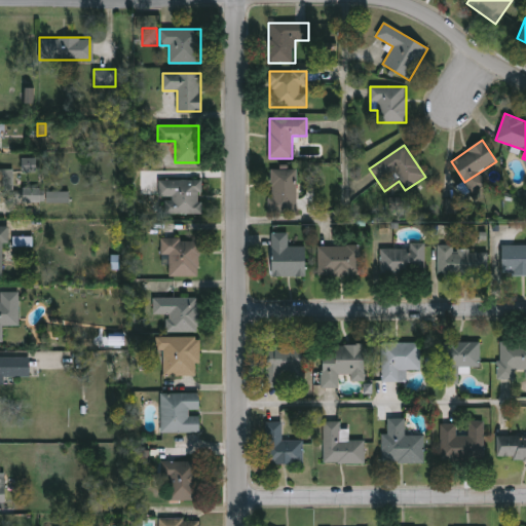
[(136,153),(136,167),(145,167),(145,153),(136,153)]
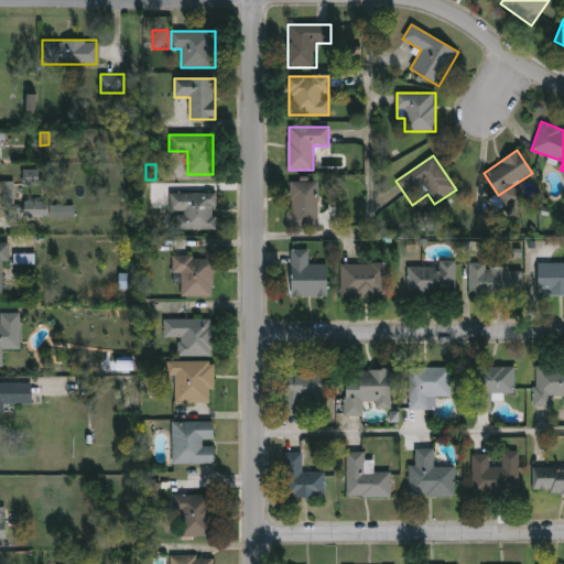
[(39,170),(24,170),(24,184),(40,184),(39,170)]
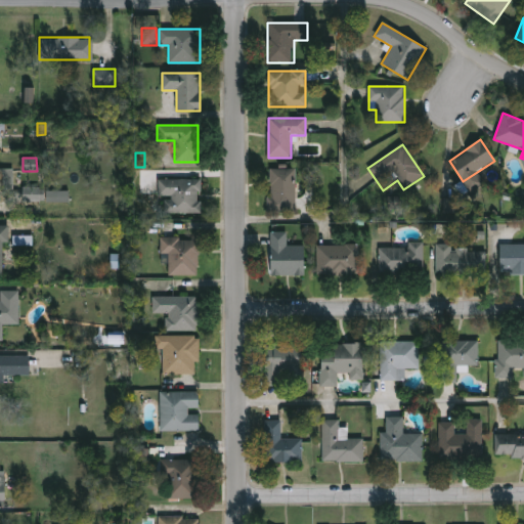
[(13,169),(0,168),(0,201),(13,201),(13,169)]
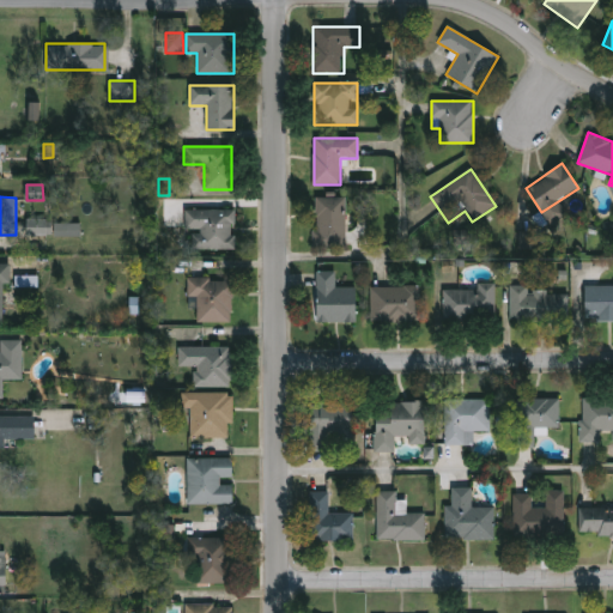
[(345,196),(345,248),(315,248),(315,196),(345,196)]
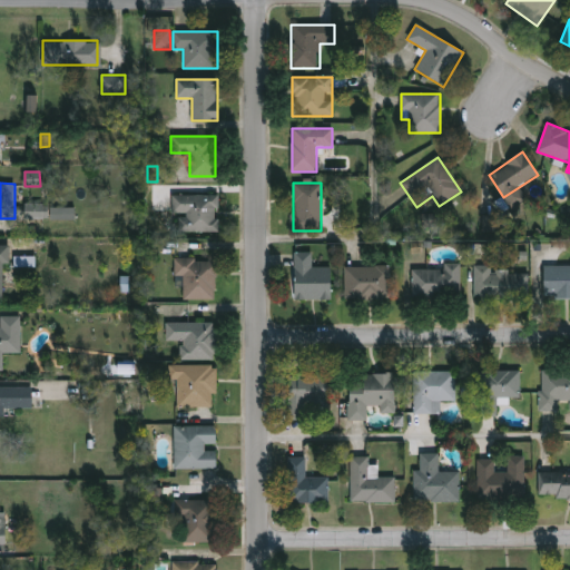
[(218,232),(176,232),(176,215),(172,215),(172,195),(218,195),(218,232)]
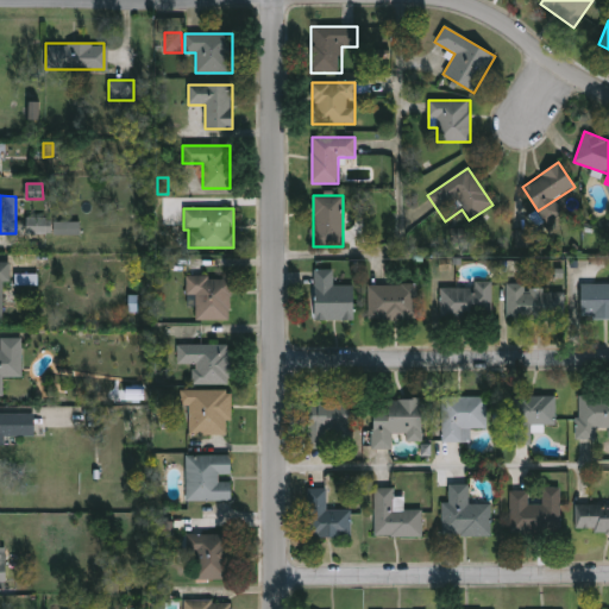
[(27,234),(52,233),(52,219),(27,220),(27,234)]
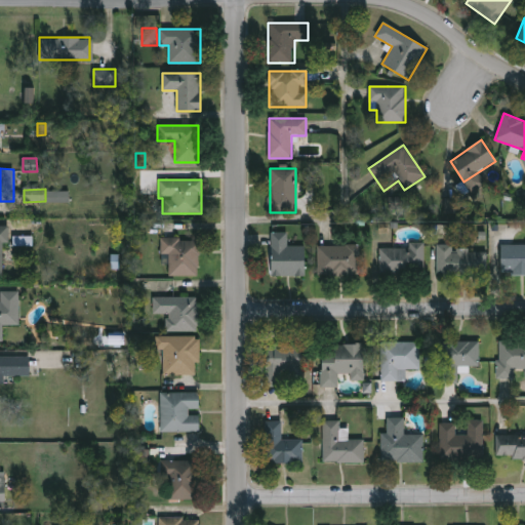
[(46,202),(69,202),(70,192),(47,192),(46,202)]
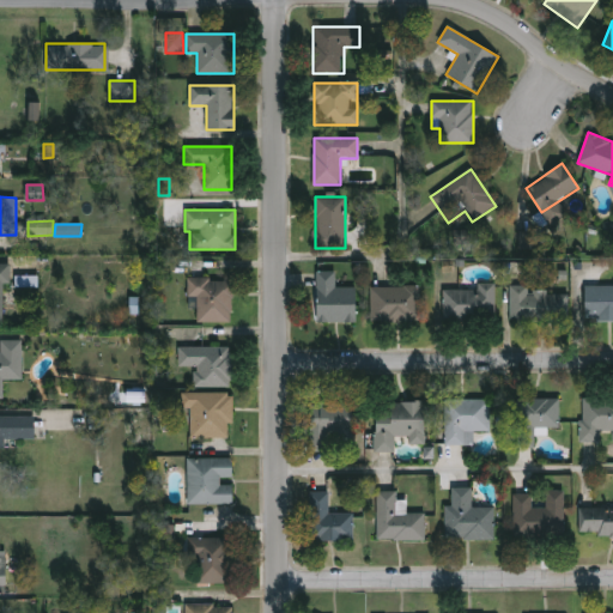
[(0,322),(4,323),(4,284),(11,284),(11,263),(0,262),(0,322)]
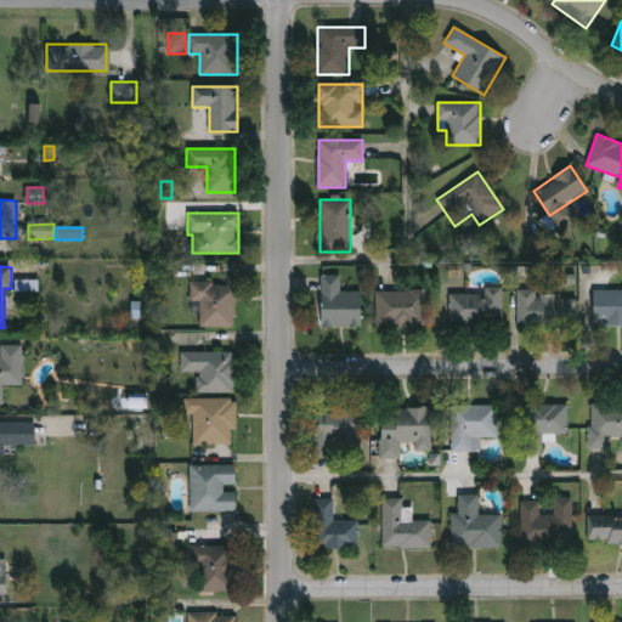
[(361,290),(361,326),(322,326),(322,275),(339,275),(339,290),(361,290)]
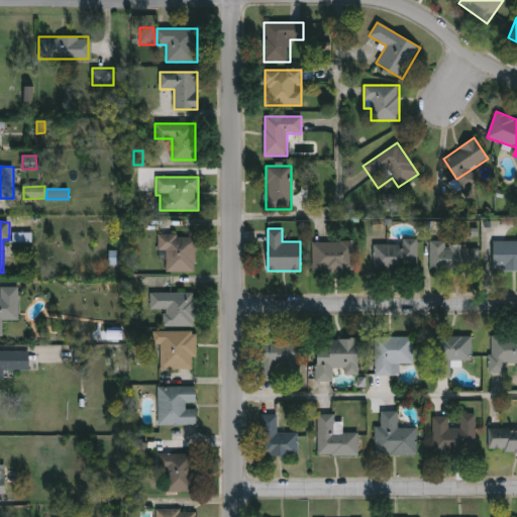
[(167,250),(158,250),(158,234),(196,234),(196,271),(167,272),(167,250)]
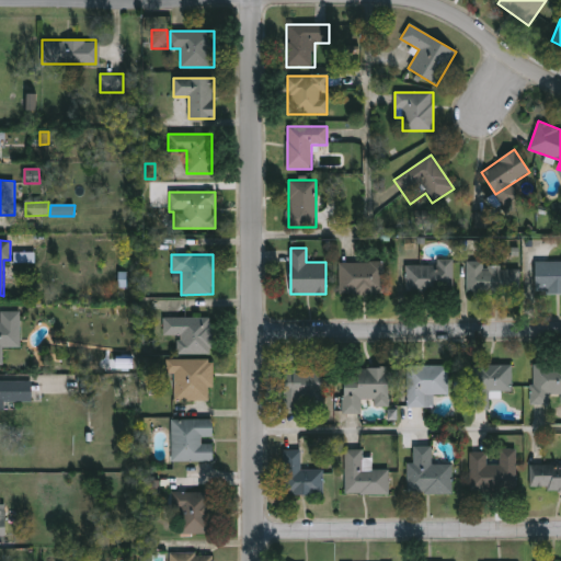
[(454,294),(405,294),(405,264),(437,264),(437,260),(454,260),(454,294)]
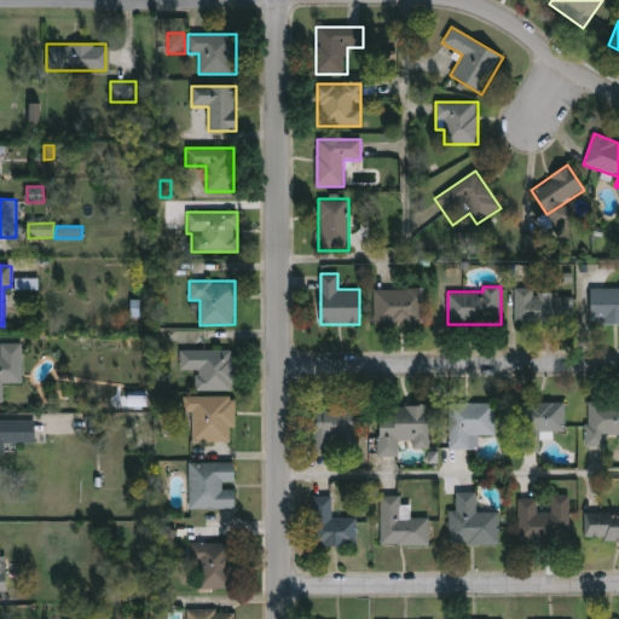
[(424,324),(374,324),(374,289),(424,289),(424,324)]
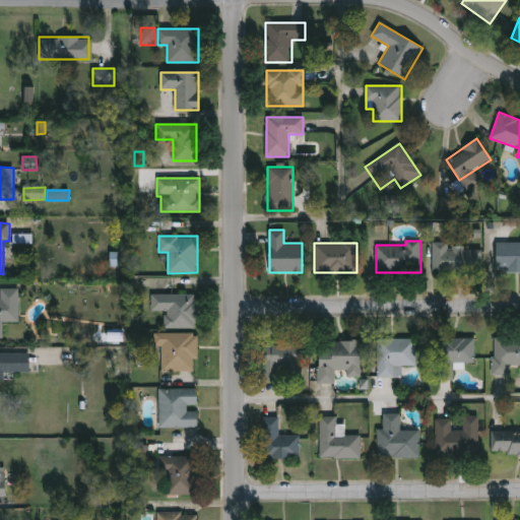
[(496,243),(519,243),(519,272),(496,272),(496,243)]
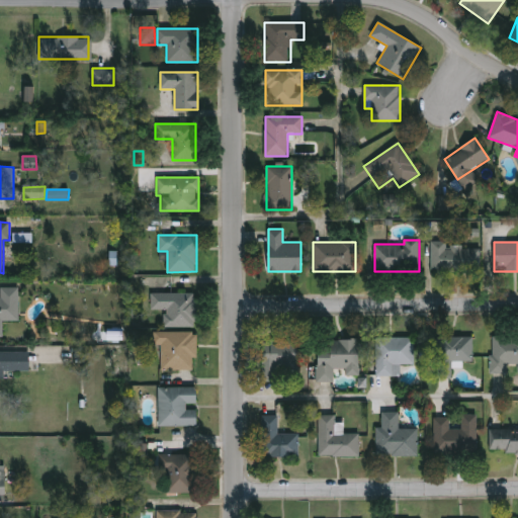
[(480,244),(480,271),(430,271),(430,244),(480,244)]
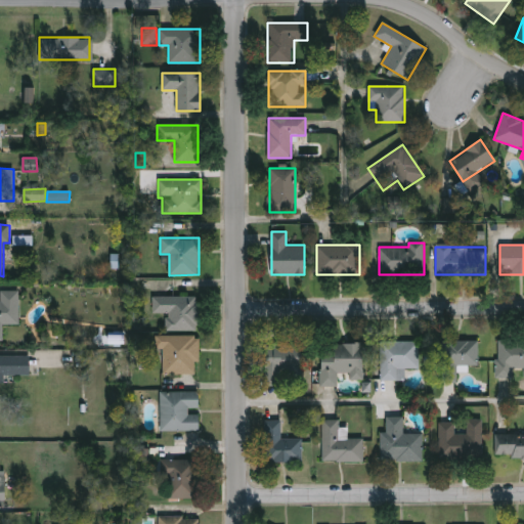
[(19,323),(3,323),(3,340),(0,340),(0,301),(1,301),(1,290),(18,290),(19,323)]
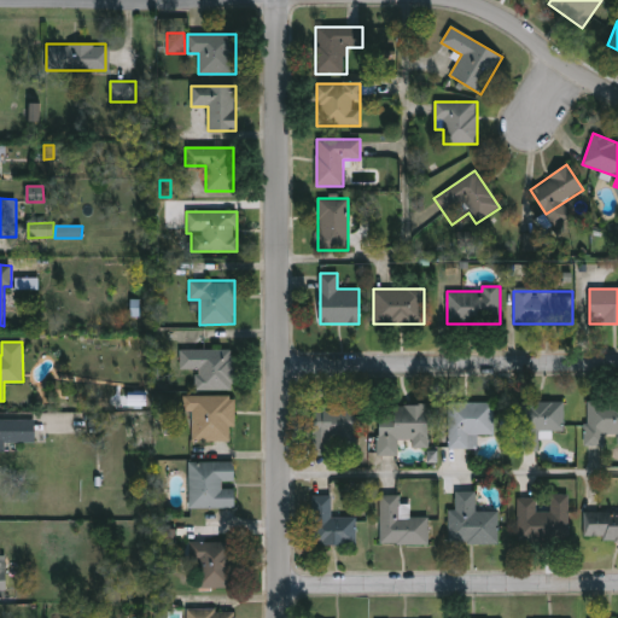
[(179,350),(234,350),(234,390),(194,390),(194,368),(179,368),(179,350)]
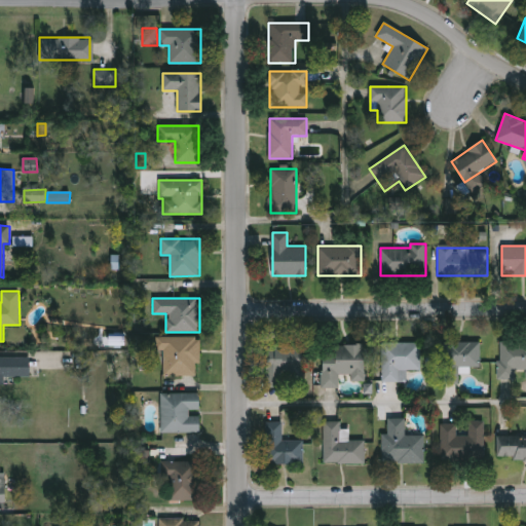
[(198,337),(198,375),(162,375),(162,351),(155,351),(155,337),(198,337)]
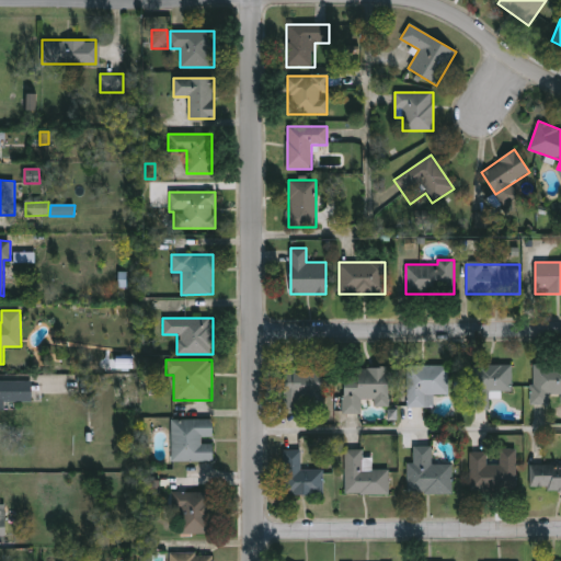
[(511,391),(489,391),(489,410),(473,409),(474,364),(512,365),(511,391)]
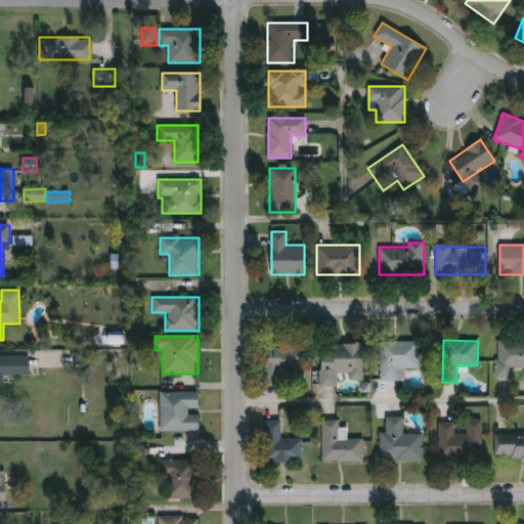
[(511,378),(495,378),(496,340),(523,340),(523,376),(522,376),(522,367),(512,367),(511,378)]
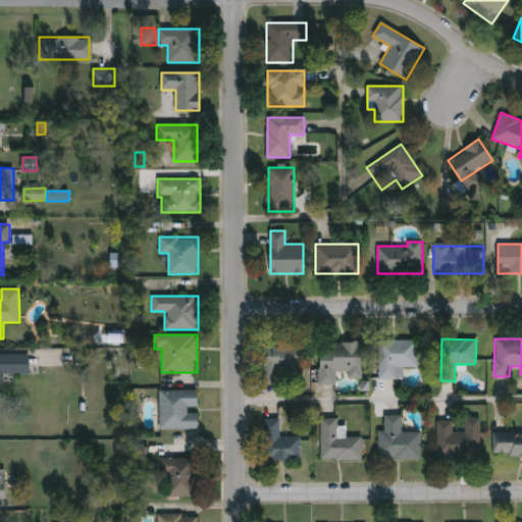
[(403,378),(378,378),(378,341),(416,341),(416,367),(403,367),(403,378)]
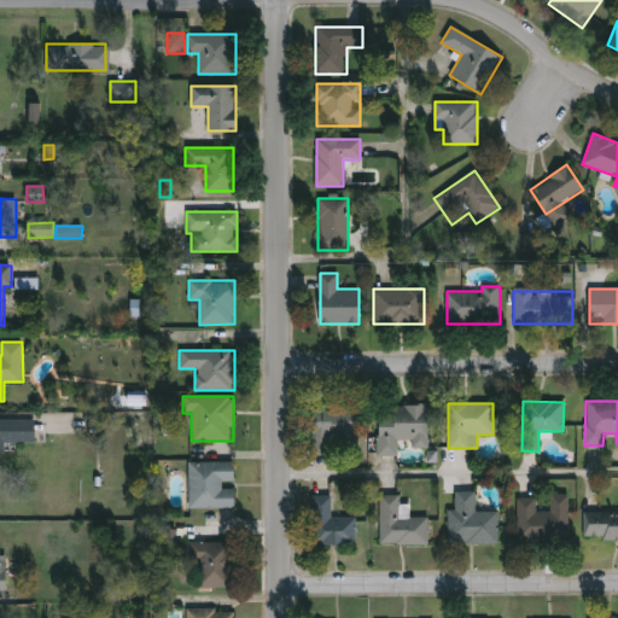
[(427,406),(427,447),(397,447),(397,455),(377,455),(377,406),(427,406)]
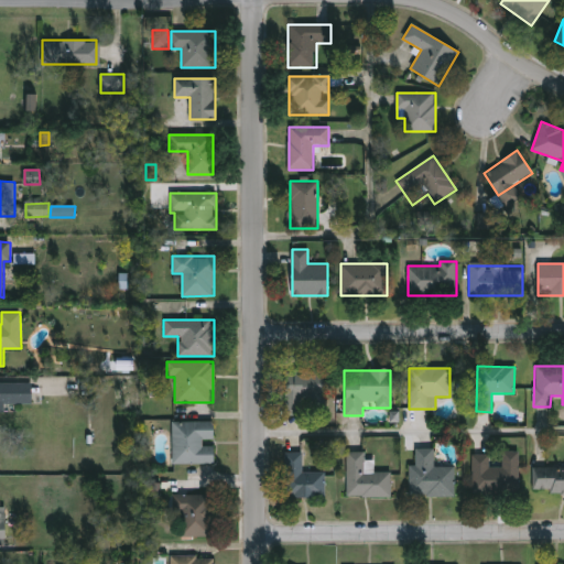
[(285,372),(325,372),(326,413),(286,414),(285,372)]
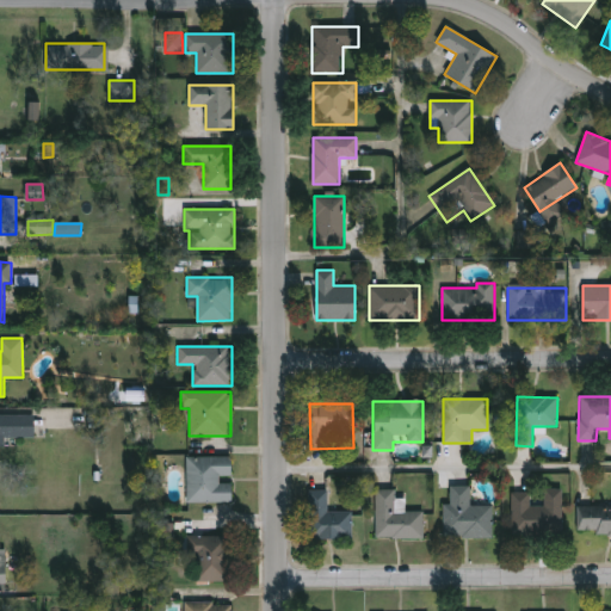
[(0,414),(35,414),(35,437),(0,437),(0,414)]
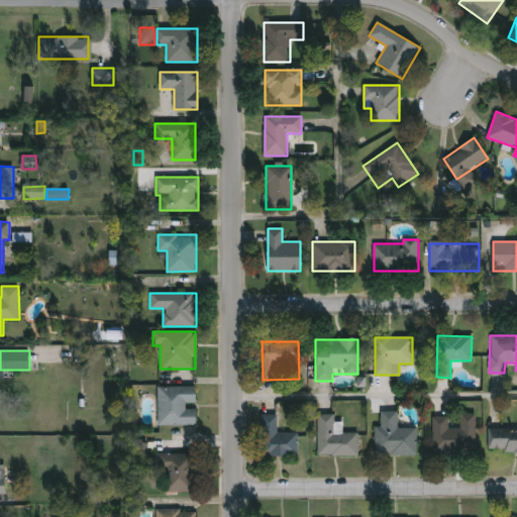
[(196,425),(158,425),(158,386),(196,386),(196,425)]
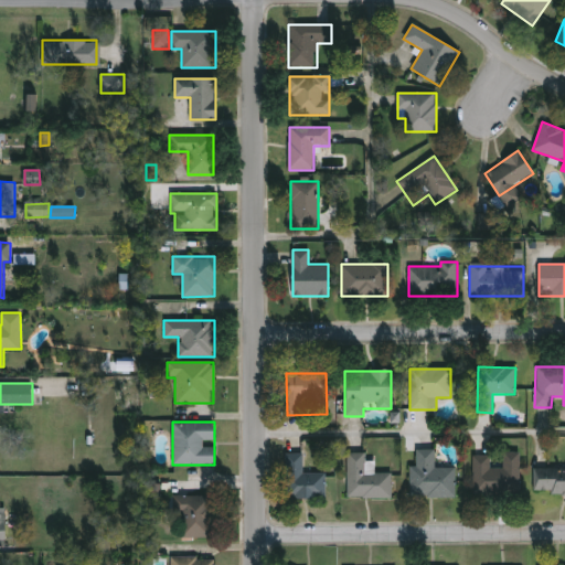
[(456,497),(409,497),(409,466),(416,466),(416,449),(434,449),(434,467),(456,467),(456,497)]
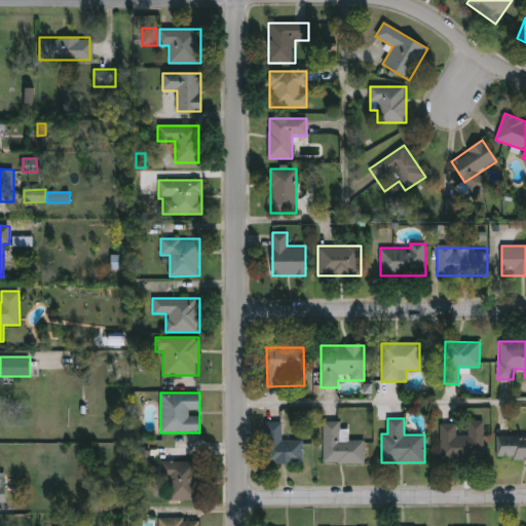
[(323,463),(323,420),(340,421),(340,429),(348,429),(348,440),(364,441),(364,463),(323,463)]
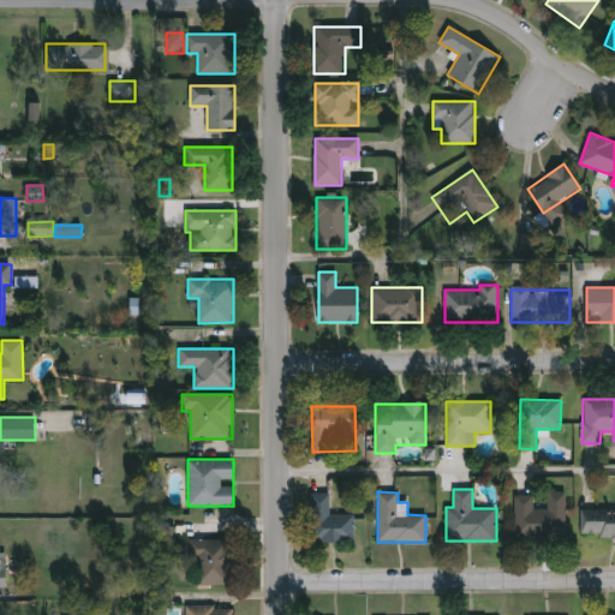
[(514,495),(533,495),(533,508),(547,508),(547,491),(566,491),(566,538),(514,538),(514,495)]
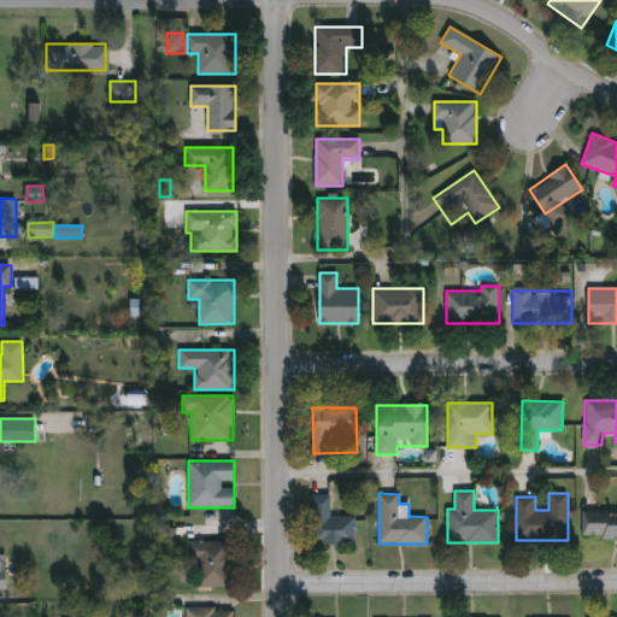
[(311,494),(330,494),(330,517),(356,517),(356,545),(311,545),(311,494)]
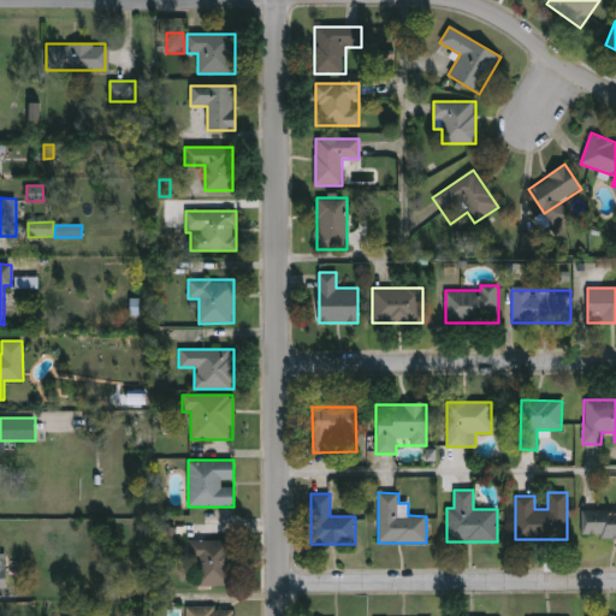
[(615,538),(581,538),(581,509),(615,509),(615,538)]
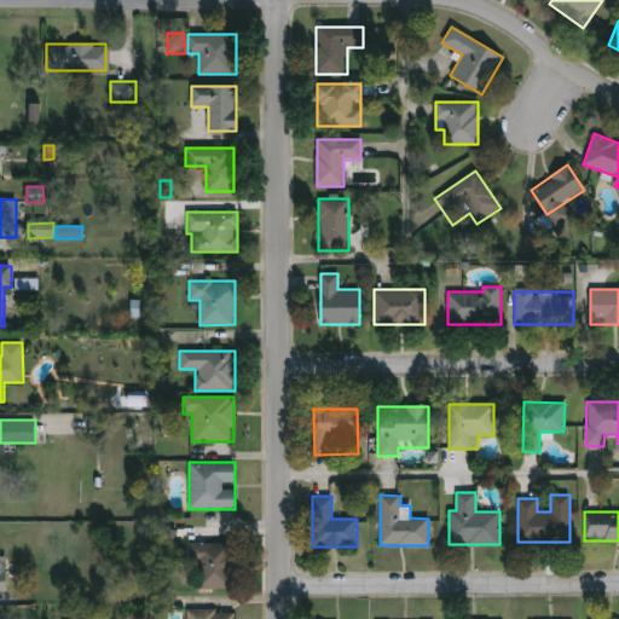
[(177,543),(177,530),(162,530),(163,544),(177,543)]
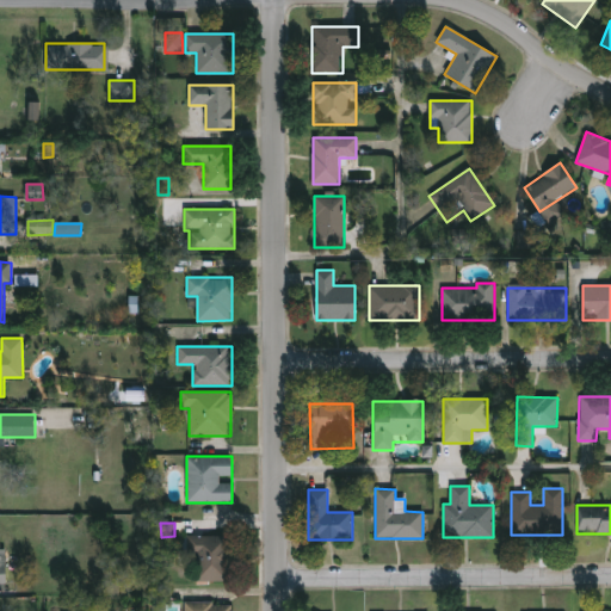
[(189,536),(232,536),(232,581),(189,581),(189,536)]
